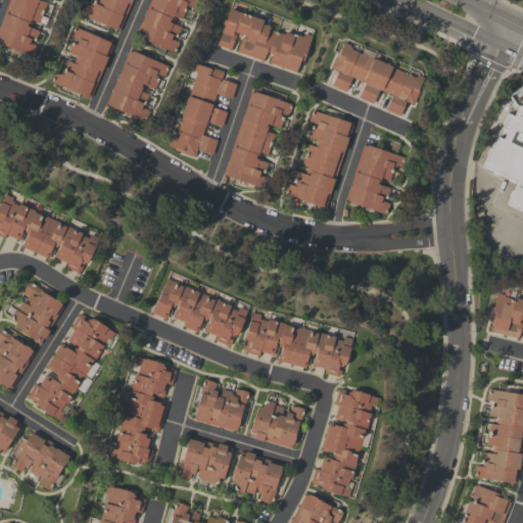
[(26,56),(19,53),(17,57),(9,53),(10,51),(5,50),(7,46),(0,43),(0,21),(8,0),(40,0),(40,1),(46,3),(38,24),(33,21),(30,28),(38,31),(34,41),(33,40),(31,44),(36,47),(32,57),(26,54),(26,56)]
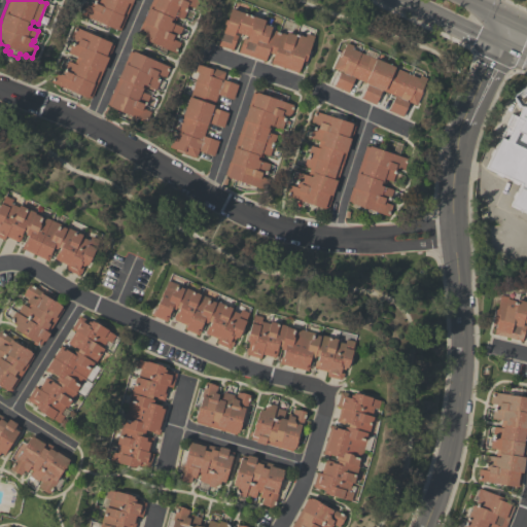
[(100,22),(99,25),(94,23),(95,21),(79,13),(83,3),(91,6),(93,0),(132,0),(119,30),(100,22)]
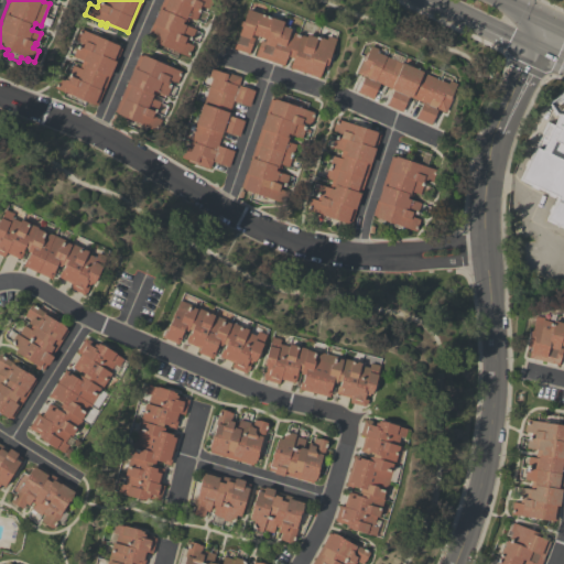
[(210,0),(208,9),(202,7),(201,10),(198,10),(194,20),(188,18),(185,25),(195,29),(191,39),(187,38),(186,42),(193,45),(187,56),(171,50),(171,51),(165,49),(165,46),(145,38),(151,23),(150,23),(156,7),(159,8),(161,0),(210,0)]
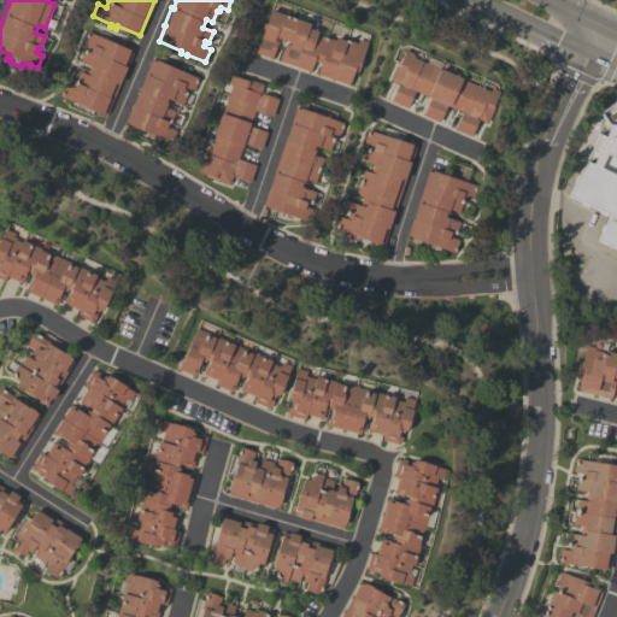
[(309,23),(307,28),(317,31),(316,35),(334,41),(335,36),(357,43),(358,39),(366,42),(360,59),(362,59),(357,76),(352,75),(348,84),(317,75),(318,69),(319,63),(312,60),(310,71),(278,62),(283,45),(288,46),(289,42),(274,37),(274,40),(277,41),(271,59),(254,53),(263,29),(260,28),(263,22),(265,23),(269,10),(309,23)]
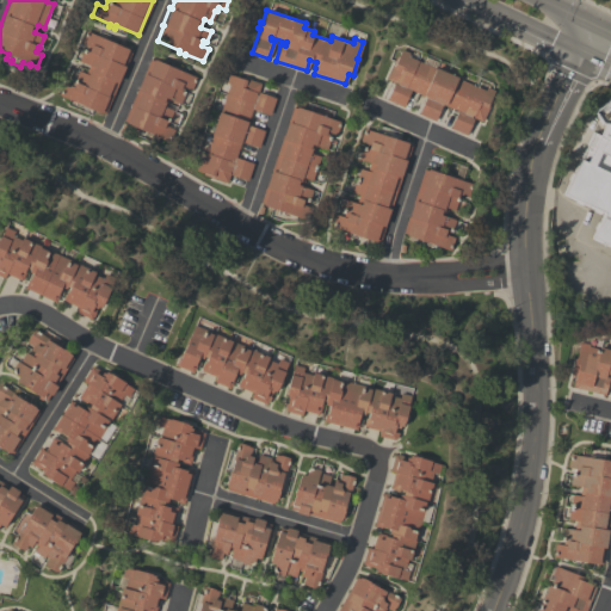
[(81,105),(81,107),(75,105),(76,103),(59,96),(63,82),(72,86),(78,71),(85,74),(88,65),(79,61),(84,49),(86,50),(87,47),(81,44),(86,31),(129,49),(128,51),(130,53),(105,113),(102,112),(102,113),(81,105)]
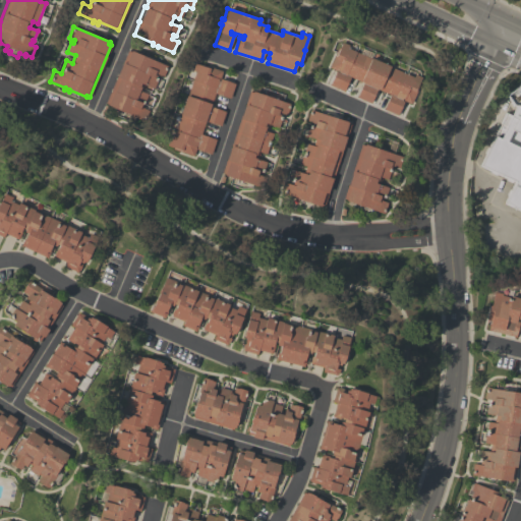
[(383,109),(390,95),(377,89),(370,104),(356,97),(362,82),(350,77),(343,92),(330,85),(336,70),(330,67),(338,48),(339,49),(342,43),(348,45),(347,48),(369,59),(370,57),(390,65),(390,66),(412,76),(414,74),(420,77),(418,83),(419,84),(410,104),(404,101),(398,116),(383,109)]
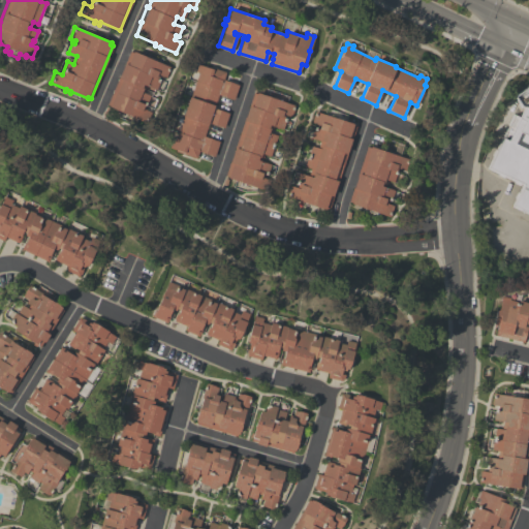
[(149,58),(150,57),(156,59),(155,61),(169,67),(165,78),(159,74),(157,80),(160,81),(156,90),(147,86),(144,93),(150,95),(144,110),(150,112),(146,122),(130,116),(130,117),(125,116),(126,114),(106,105),(118,78),(117,78),(123,62),(124,63),(129,51),(132,53),(132,52),(149,58)]
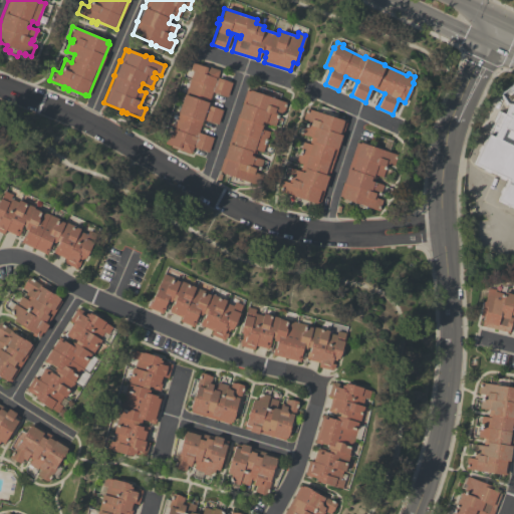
[(190,69),(193,62),(200,65),(200,64),(219,70),(217,77),(232,82),(227,96),(212,91),(207,104),(222,110),(217,124),(202,118),(198,133),(213,138),(208,152),(193,147),(190,154),(171,147),(171,146),(165,144),(167,137),(170,138),(178,113),(177,112),(183,93),(185,94),(193,70),(190,69)]
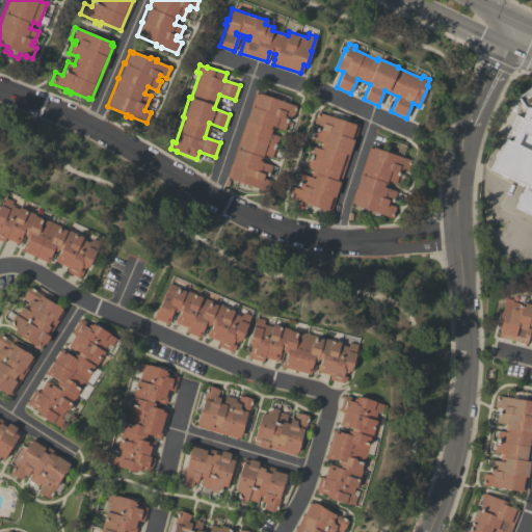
[(531,213),(516,207),(526,185),(491,168),(515,116),(522,118),(526,108),(524,107),(516,97),(531,85),(531,213)]
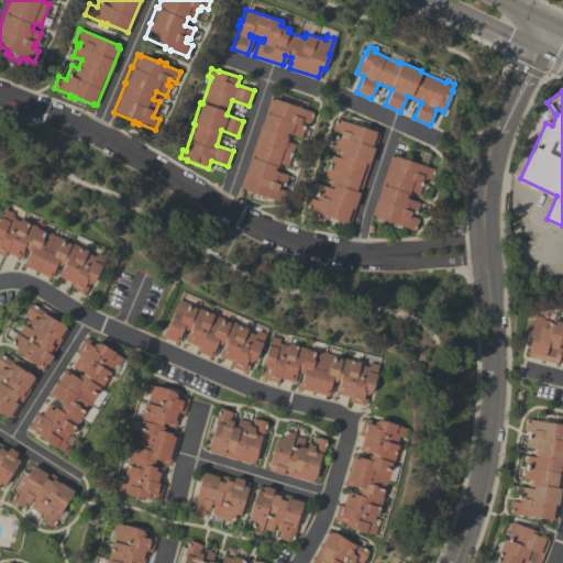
[(291,105),(291,102),(298,105),(297,107),(312,112),(311,117),(312,117),(309,124),(304,122),(301,127),(304,127),(300,138),(290,134),(288,142),(295,144),(287,166),(280,164),(278,172),(287,175),(282,190),(287,191),(283,202),(242,189),(242,188),(240,187),(269,99),(272,100),(273,99),(291,105)]
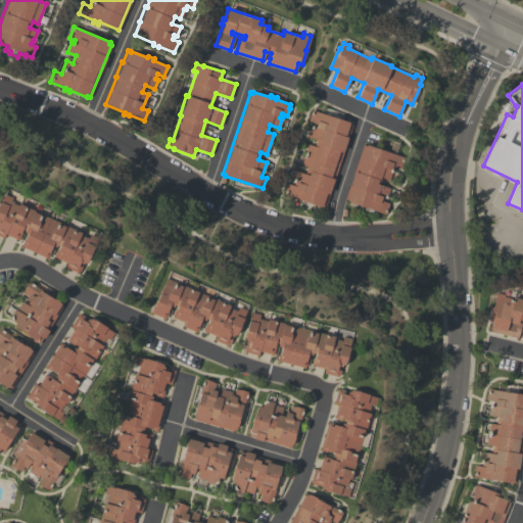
[(327,114),(327,113),(333,114),(332,116),(349,123),(349,124),(352,125),(347,139),(346,139),(342,151),(343,151),(333,183),(332,182),(329,192),(330,193),(325,206),(322,205),(322,206),(304,201),(303,203),(298,201),(299,200),(283,194),(287,183),(293,185),(294,181),(292,180),(295,172),(304,174),(306,167),(301,164),(307,144),(314,146),(316,139),(306,136),(311,126),(314,126),(315,124),(307,121),(311,109),(327,114)]
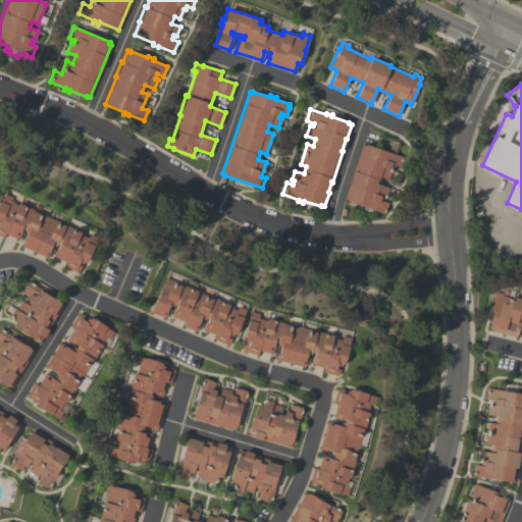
[(382,150),(383,149),(388,151),(392,141),(398,143),(394,154),(403,157),(400,168),(393,166),(387,180),(382,178),(379,185),(388,188),(385,199),(383,198),(382,201),(387,203),(384,214),(369,209),(368,210),(363,209),(364,207),(347,201),(347,200),(344,199),(362,145),(365,146),(365,144),(382,150)]
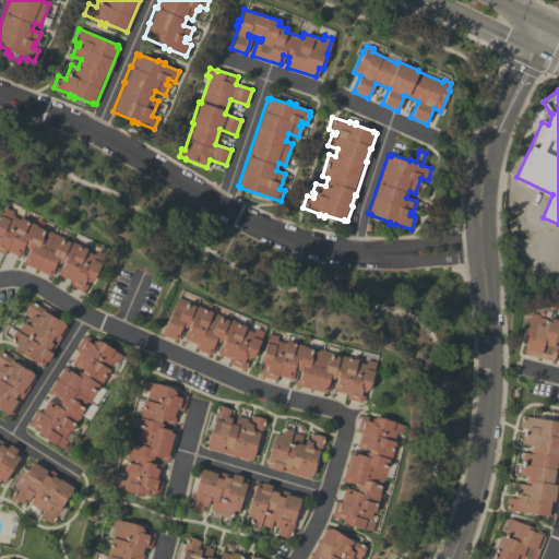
[(70,286),(72,281),(58,274),(63,263),(60,262),(59,264),(55,262),(51,269),(54,270),(50,276),(22,263),(25,257),(26,258),(31,250),(26,249),(27,247),(25,246),(20,257),(6,250),(3,254),(0,252),(0,218),(6,207),(13,212),(11,216),(18,219),(20,216),(86,248),(85,251),(94,256),(96,251),(104,254),(92,280),(91,280),(91,282),(88,281),(86,286),(87,286),(85,290),(84,290),(83,293),(70,286)]
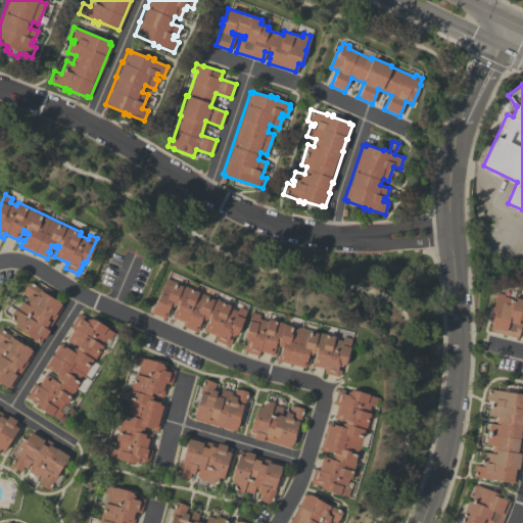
[(214,340),(216,336),(202,331),(207,319),(205,319),(204,321),(200,319),(197,325),(199,326),(196,332),(183,327),(184,323),(172,317),(176,306),(174,304),(173,306),(169,305),(167,312),(168,313),(164,319),(150,313),(160,287),(161,288),(165,278),(228,305),(228,307),(236,312),(238,306),(246,311),(235,336),(233,335),(231,339),(232,340),(230,344),(229,344),(228,346),(214,340)]
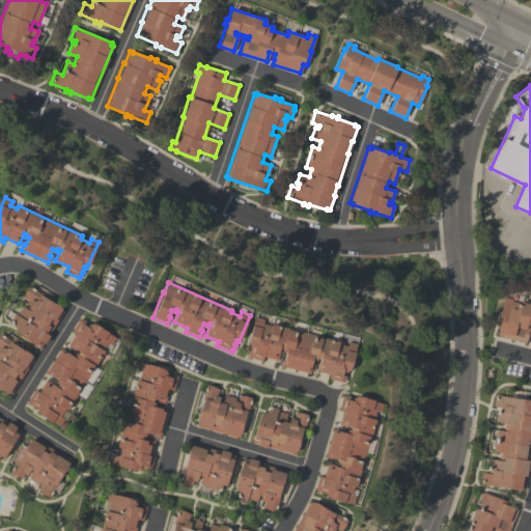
[(39,347),(37,346),(36,347),(32,345),(33,344),(14,331),(16,327),(9,323),(15,314),(17,315),(22,306),(27,310),(30,306),(26,304),(27,301),(23,298),(25,295),(24,295),(29,286),(36,291),(38,287),(51,296),(49,300),(62,308),(61,309),(63,311),(39,347)]
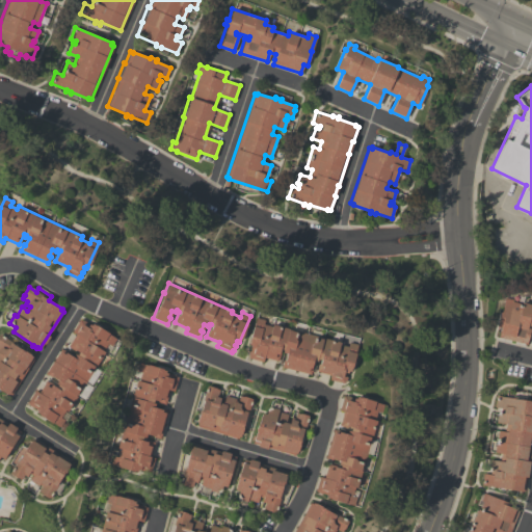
[(512,300),(512,301),(522,303),(523,301),(531,303),(531,326),(527,325),(526,328),(530,329),(526,344),(498,338),(501,327),(497,326),(500,312),(501,312),(504,298),(512,300)]
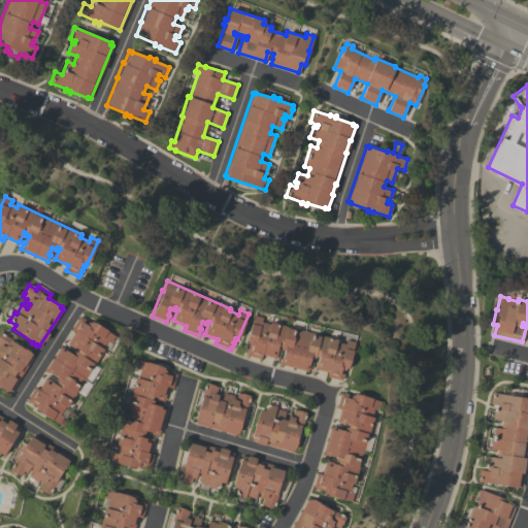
[(327,376),(328,372),(315,368),(317,357),(315,357),(314,359),(309,358),(308,364),(309,365),(308,372),(279,364),(283,351),(281,350),(281,348),(276,347),(275,351),(277,351),(275,358),(262,355),(261,359),(246,356),(246,353),(245,353),(246,349),(248,349),(249,345),(248,344),(249,342),(246,342),(248,338),(246,338),(250,324),(252,324),(254,316),(262,318),(261,322),(268,324),(269,322),(270,322),(272,316),(284,319),(282,325),(337,339),(338,337),(354,342),(347,369),(344,369),(343,373),(344,374),(343,378),(341,378),(340,381),(327,376)]
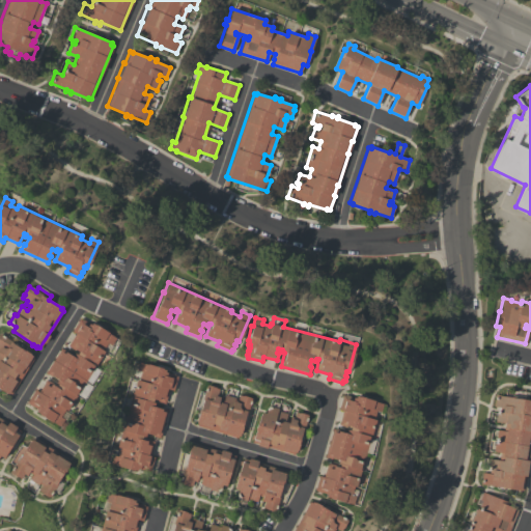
[(34,390),(38,392),(46,380),(57,387),(58,385),(56,383),(58,380),(52,375),(51,376),(46,373),(61,348),(73,356),(75,354),(77,355),(78,353),(67,345),(76,334),(72,331),(80,318),(82,319),(91,325),(91,324),(115,338),(111,345),(107,342),(102,351),(104,352),(66,411),(64,409),(64,410),(70,414),(65,420),(64,419),(59,427),(36,412),(37,410),(27,402),(34,390)]
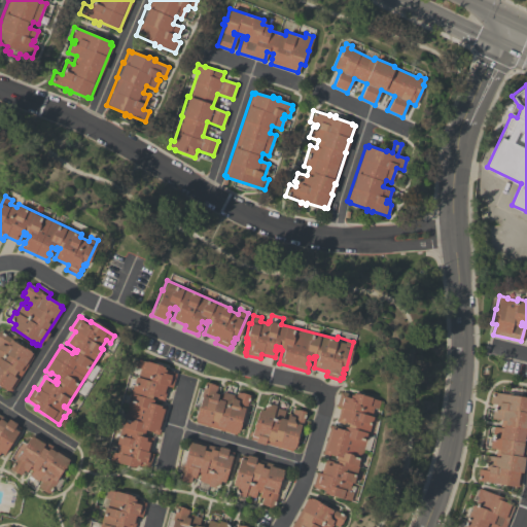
[(0,331),(31,351),(30,352),(32,353),(31,354),(33,355),(10,391),(9,390),(8,391),(6,389),(5,390),(0,386),(0,331)]
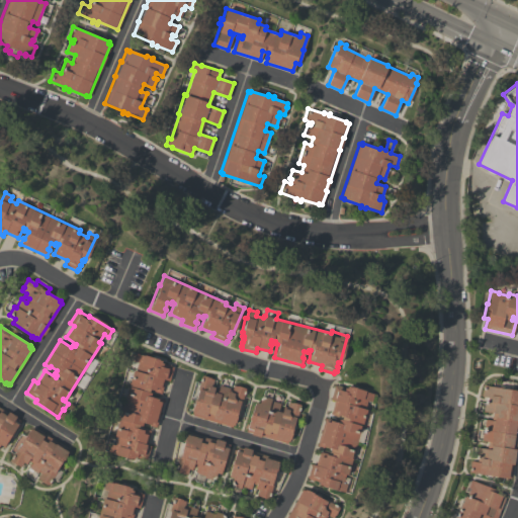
[(169,381),(164,379),(161,394),(149,390),(149,393),(150,394),(150,396),(163,400),(155,427),(141,423),(140,426),(138,426),(137,429),(142,430),(142,429),(150,431),(146,445),(150,446),(146,461),(133,457),(132,459),(128,458),(128,459),(106,453),(109,444),(113,445),(115,437),(113,436),(115,428),(116,428),(133,370),(135,371),(137,362),(133,361),(135,353),(157,359),(157,360),(159,360),(159,363),(165,364),(170,365),(170,366),(172,367),(169,381)]
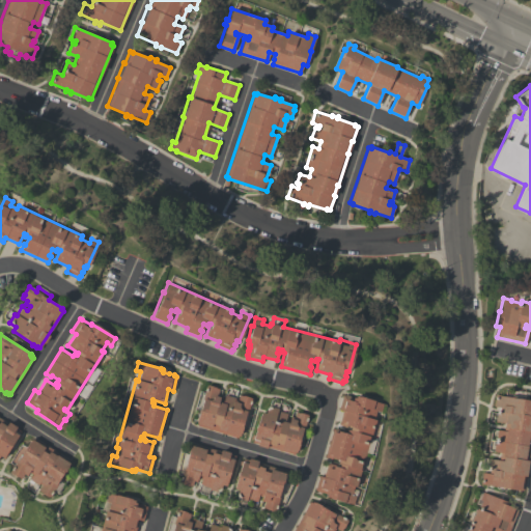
[(197,424),(195,423),(206,385),(215,388),(218,389),(216,396),(220,397),(219,400),(223,401),(224,395),(234,398),(234,400),(236,401),(239,395),(243,396),(243,395),(251,397),(247,411),(246,411),(240,436),(238,436),(238,438),(196,426),(197,424)]
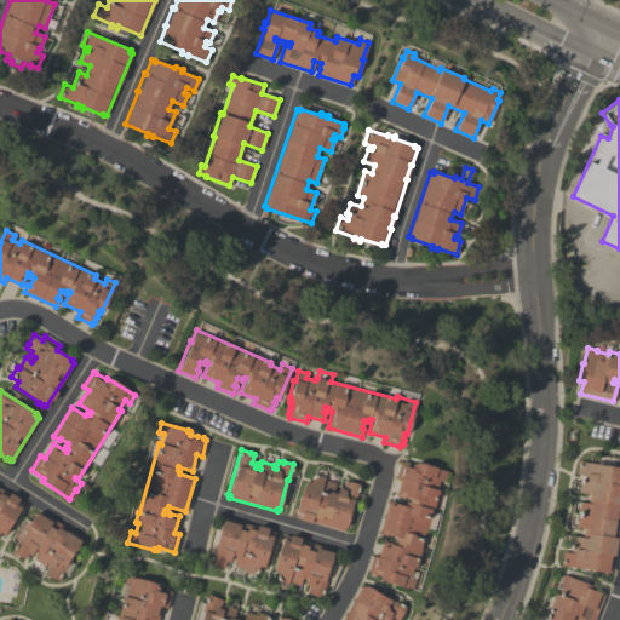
[(372,556),(377,557),(382,540),(391,544),(390,545),(395,546),(397,541),(394,541),(395,538),(379,534),(389,500),(396,503),(396,504),(403,506),(405,501),(407,503),(408,500),(395,497),(400,480),(395,478),(400,461),(402,463),(403,461),(408,463),(414,465),(415,463),(447,471),(445,481),(438,480),(436,489),(437,489),(431,512),(437,515),(432,532),(426,529),(414,569),(412,568),(409,578),(414,580),(412,589),(402,586),(401,587),(384,583),(384,581),(380,580),(382,578),(379,577),(367,573),(372,556)]
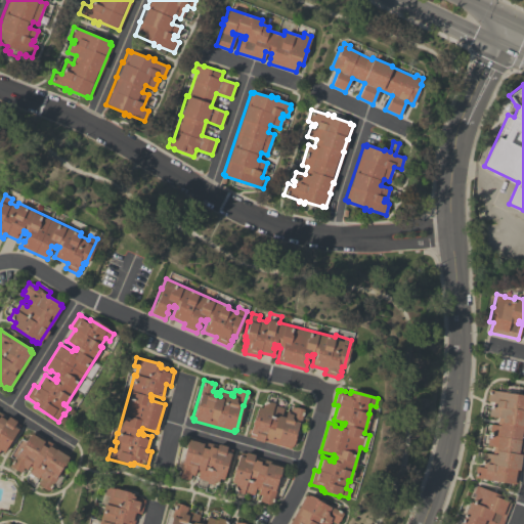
[(523,440),(517,483),(515,483),(514,484),(496,481),(495,483),(489,482),(490,480),(475,478),(476,466),(482,467),(483,464),(481,464),(482,453),(492,454),(493,446),(487,445),(490,424),(497,425),(498,418),(488,417),(490,405),(493,405),(493,402),(487,401),(489,390),(505,393),(505,390),(511,391),(510,393),(523,395),(523,440)]
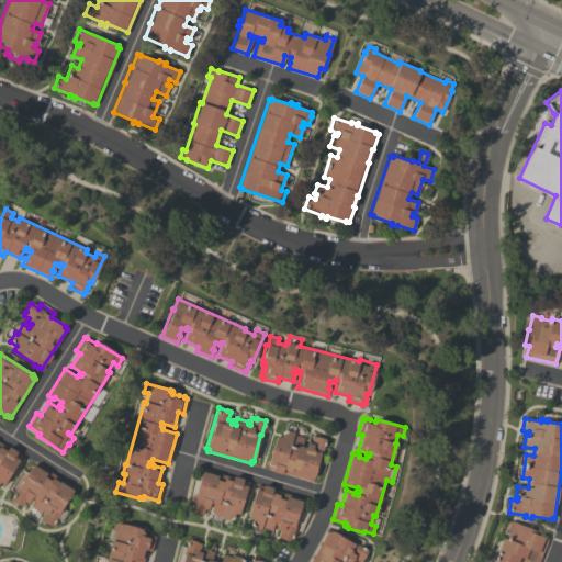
[(282,472),(281,475),(271,472),(271,470),(267,469),(268,464),(266,464),(267,460),(269,461),(276,436),(280,438),(283,429),(294,433),(293,435),(304,438),(301,447),(305,448),(306,442),(311,444),(313,436),(326,440),(313,479),(312,479),(311,482),(282,472)]
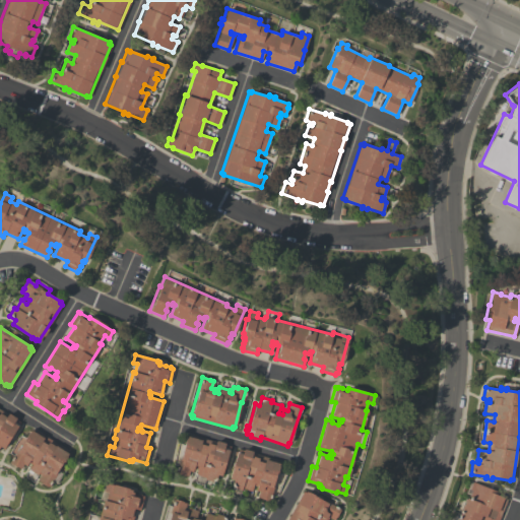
[(0,409),(8,414),(9,413),(16,418),(15,420),(20,423),(3,449),(0,447),(0,409)]
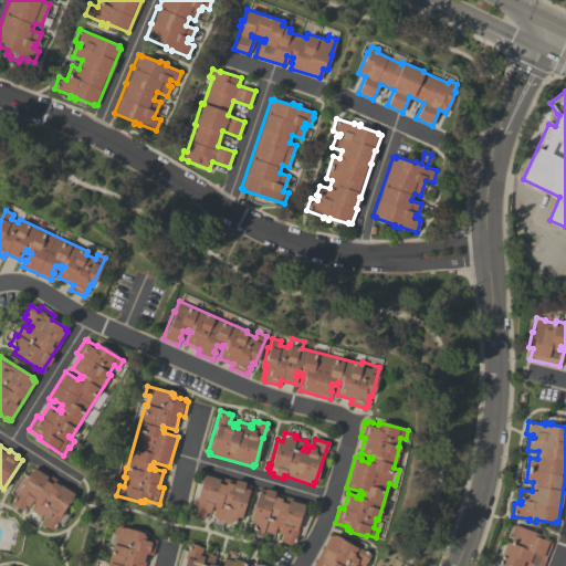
[(74,491),(73,493),(74,494),(62,513),(66,515),(61,525),(58,523),(52,530),(41,523),(44,517),(42,515),(41,517),(31,511),(34,506),(31,504),(29,507),(25,505),(21,511),(10,504),(19,490),(32,469),(34,470),(37,468),(74,491)]
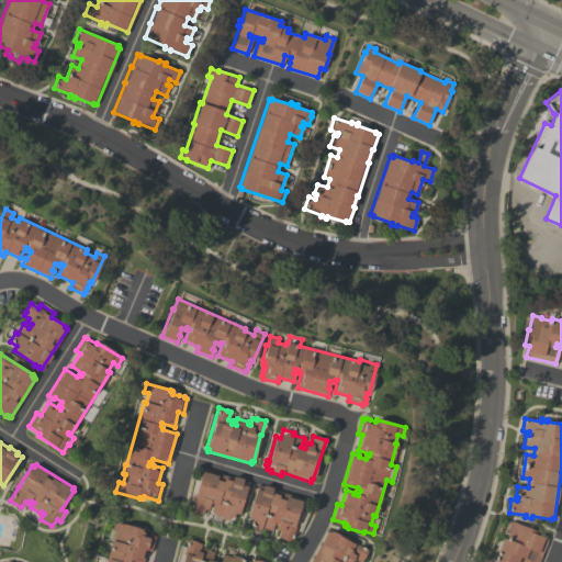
[(248,483),(247,486),(249,487),(248,491),(246,490),(238,515),(234,514),(233,519),(231,520),(221,518),(222,515),(212,514),(213,506),(209,506),(208,509),(204,508),(202,515),(190,512),(193,496),(195,496),(200,474),(201,474),(202,472),(204,472),(204,470),(248,483)]
